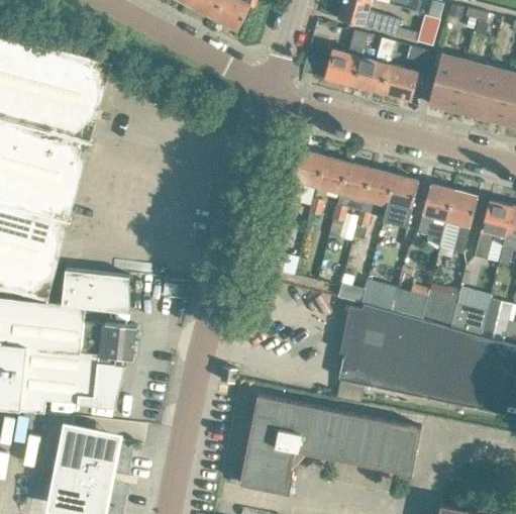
[(212,18),(221,0),(191,0),(188,6),(212,18)]
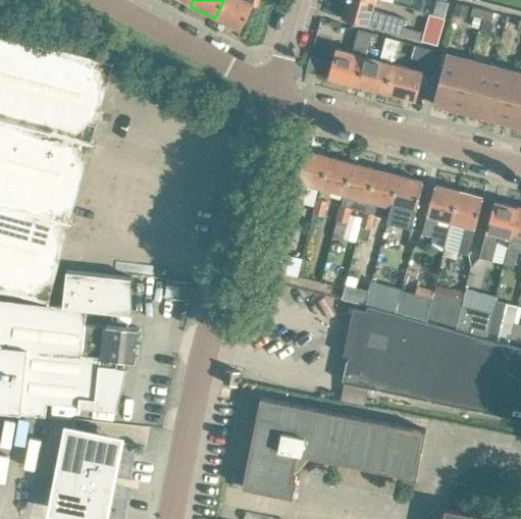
[(240,32),(253,7),(256,8),(258,0),(249,0),(248,3),(241,0),(223,0),(214,18),(240,32)]
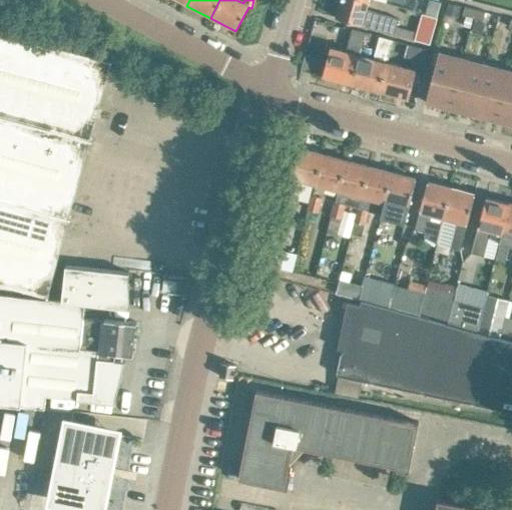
[(397,22),(364,12),(367,0),(340,0),(335,20),(393,36),(397,22)]
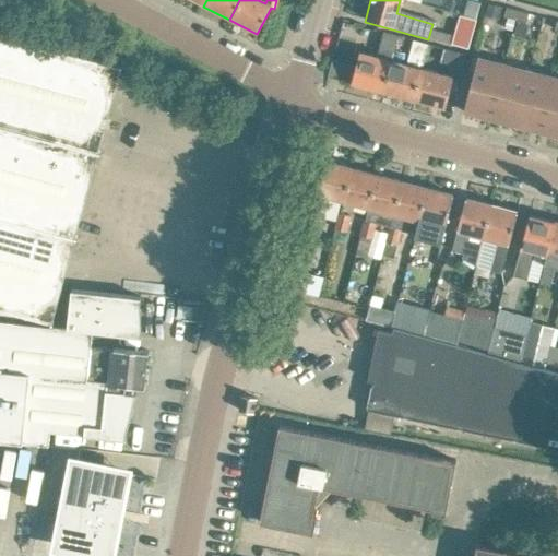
[(466,1),(462,19),(475,22),(479,6),(477,4),(469,2),(466,1)]
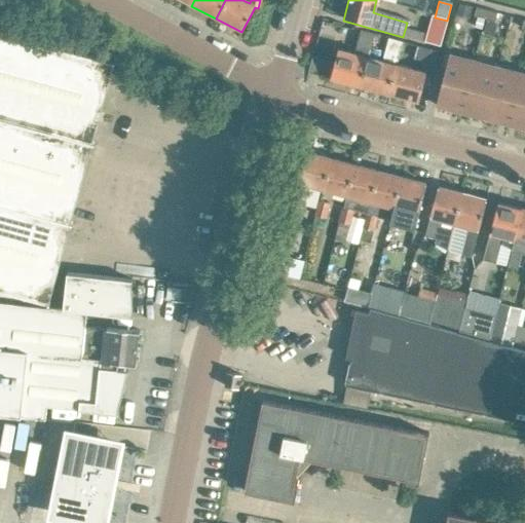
[(458,5),(455,17),(467,22),(472,8),(458,5)]
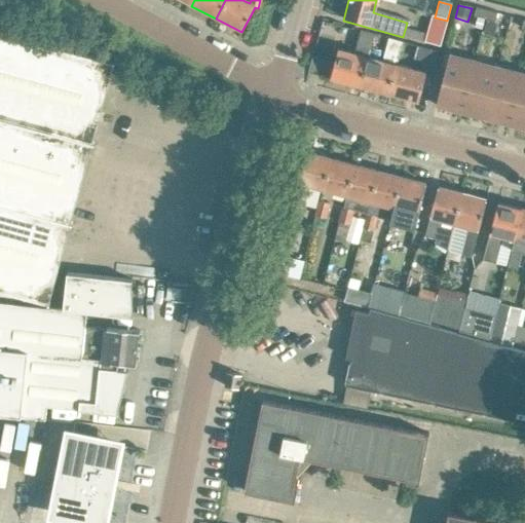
[(476,9),(474,17),(476,19),(483,21),(484,21),(486,12),(476,9)]
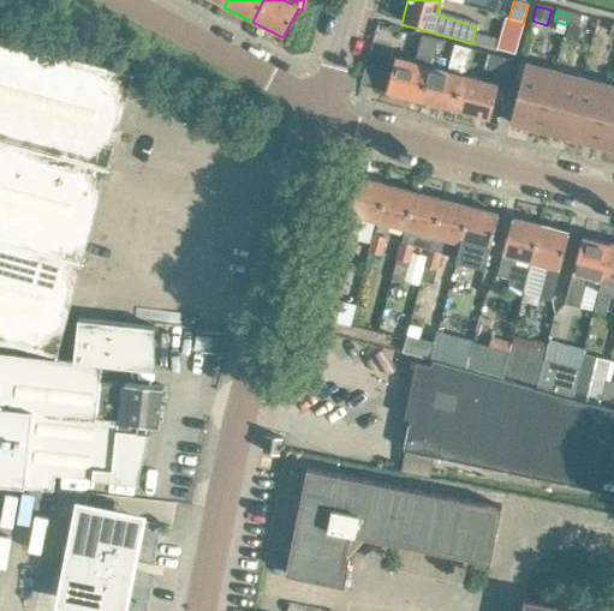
[(579,28),(582,17),(568,15),(566,24),(579,28)]
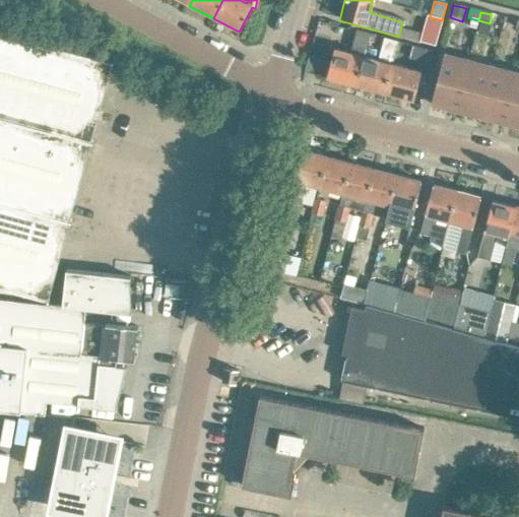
[(435,47),(442,20),(430,17),(428,16),(420,43),(435,47)]
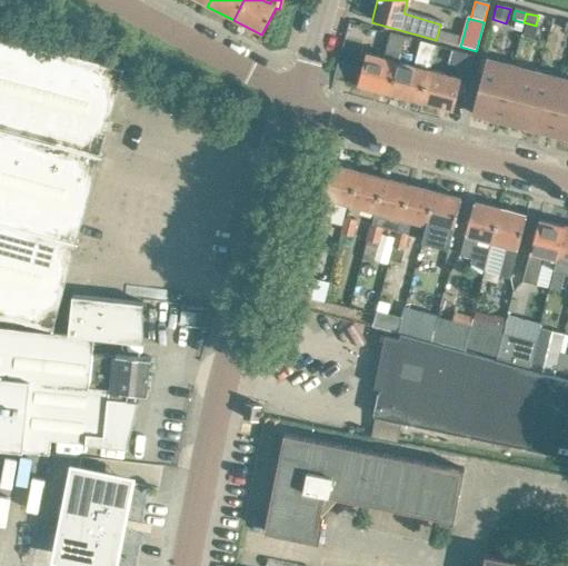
[(515,20),(511,32),(519,35),(522,22),(515,20)]
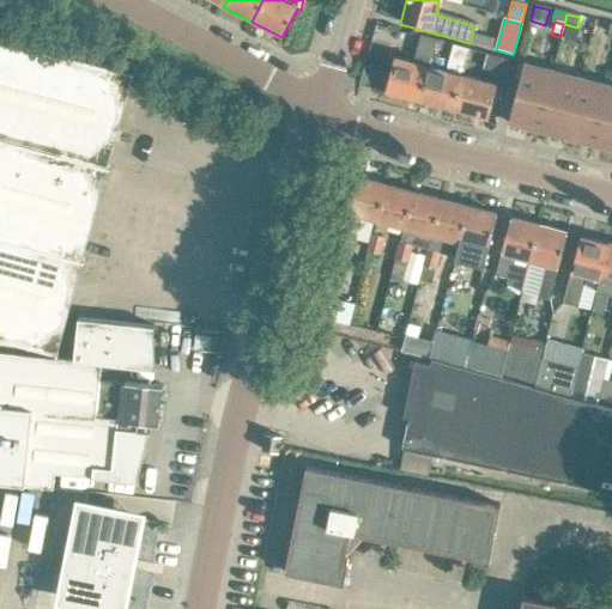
[(565,28),(561,43),(573,47),(576,31),(565,28)]
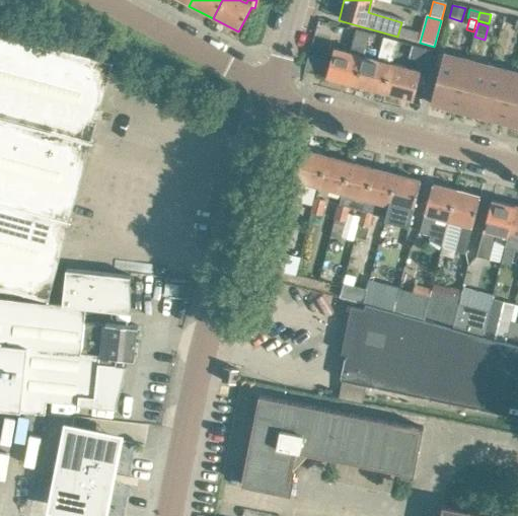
[(0,117),(91,142),(113,63),(0,31),(0,117)]
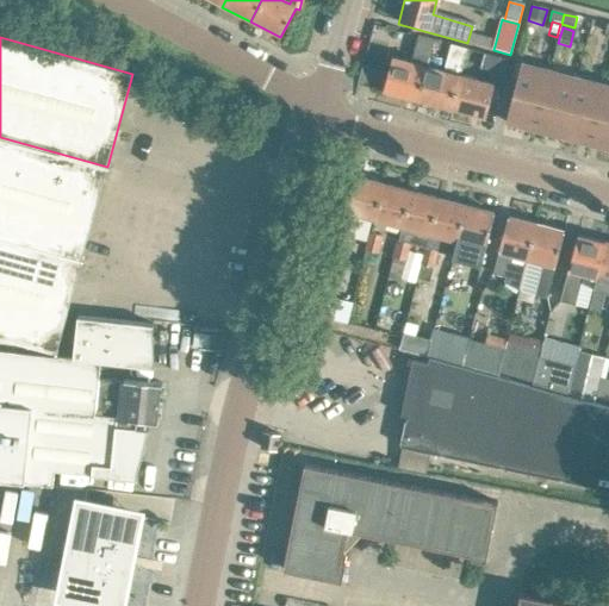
[(418,101),(427,69),(426,69),(433,41),(418,37),(410,64),(393,60),(384,92),(418,101)]
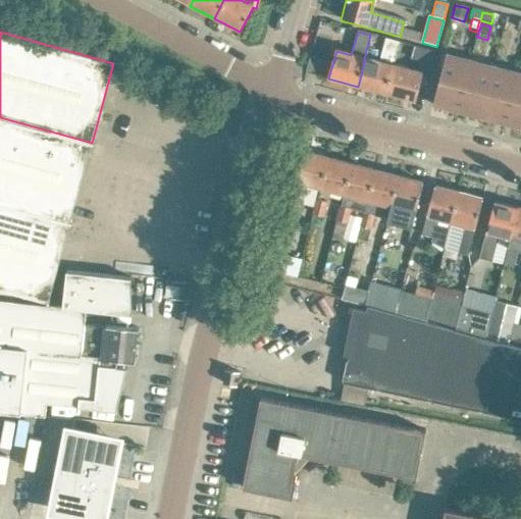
[(386,94),(394,66),(393,66),(396,56),(400,43),(384,39),(378,62),(365,59),(358,87),(386,94)]
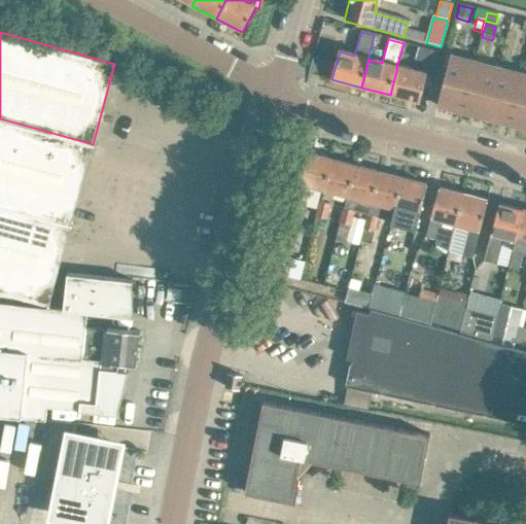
[(434,71),(439,54),(404,43),(399,57),(425,63),(423,70),(435,73),(435,72),(434,71)]
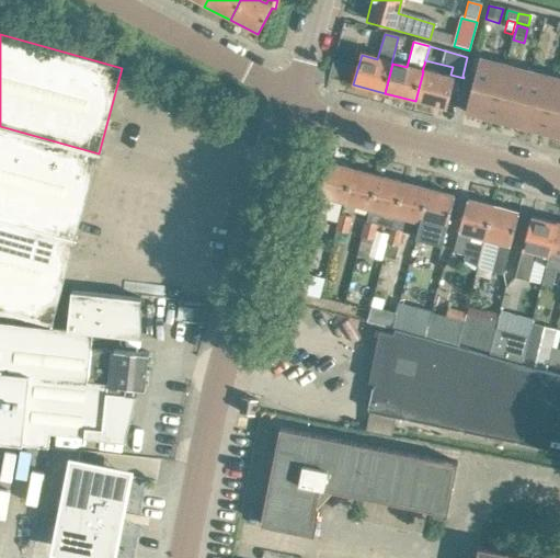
[(559,80),(479,59),(465,114),(559,138),(559,80)]
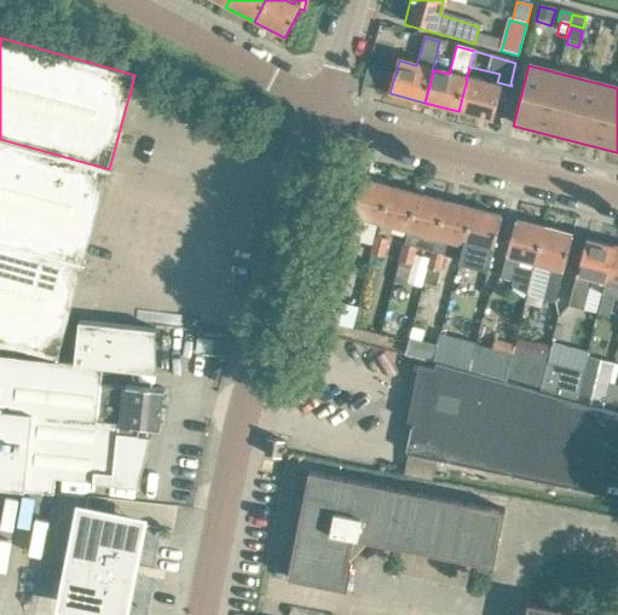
[(491,121),(500,87),(467,79),(458,111),(491,121)]
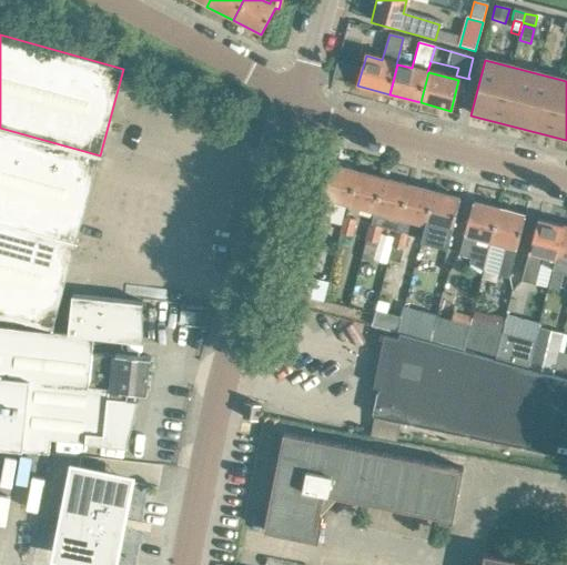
[(0,221),(77,243),(100,155),(0,128),(0,221)]
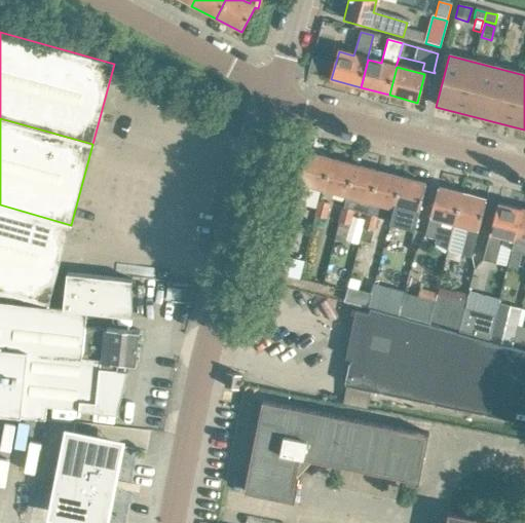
[(298,184),(291,212),(302,215),(309,187),(323,190),(331,160),(306,154),(298,184)]
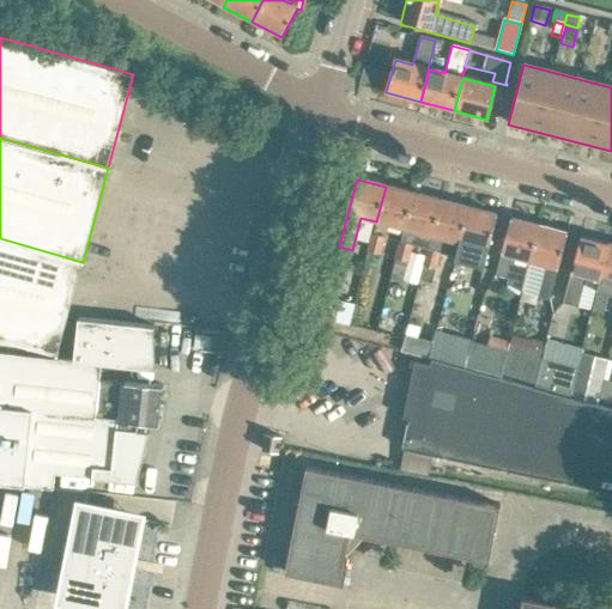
[(386,187),(376,221),(404,230),(413,194),(386,187)]
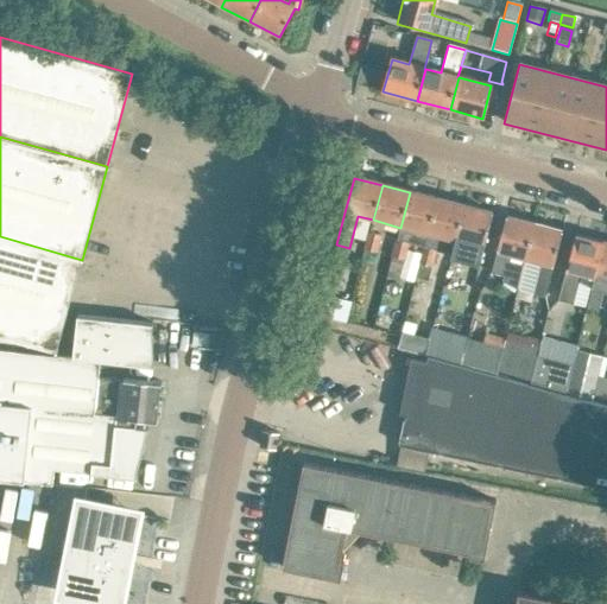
[(392,259),(386,280),(398,283),(404,261),(409,245),(424,248),(437,199),(410,192),(400,228),(397,241),(392,259)]
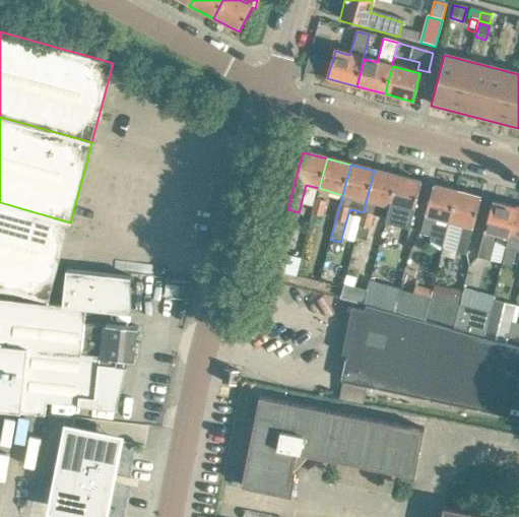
[(359,228),(355,239),(366,242),(369,230),(373,215),(386,218),(397,177),(374,171),(363,212),(359,228)]
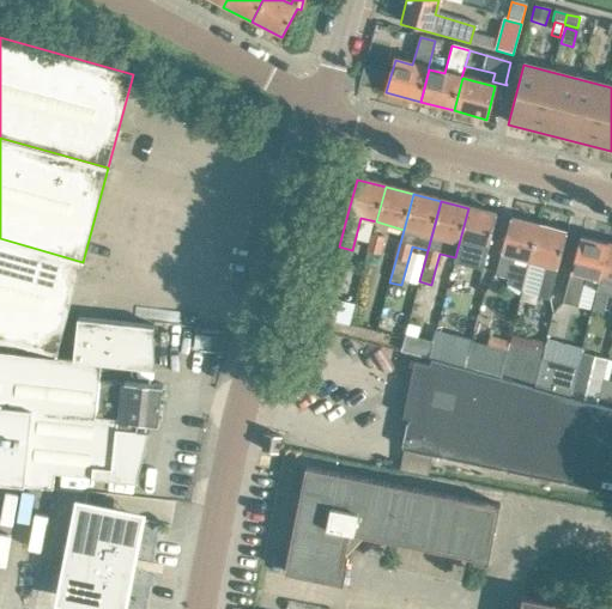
[(455,257),(454,262),(483,269),(488,251),(497,215),(468,208),(455,257)]
